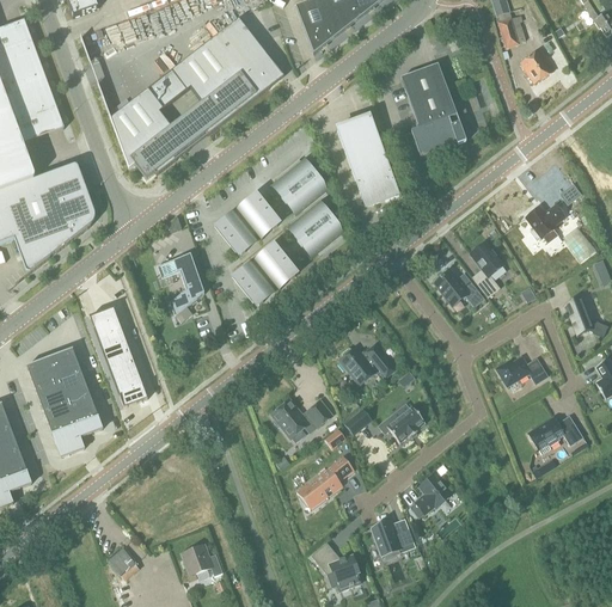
[(67,0),(73,16),(98,6),(96,0),(67,0)]
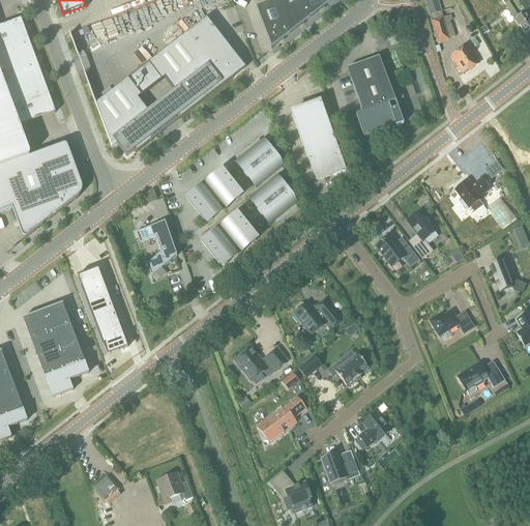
[(271,46),(292,29),(282,0),(264,0),(256,3),(271,46)]
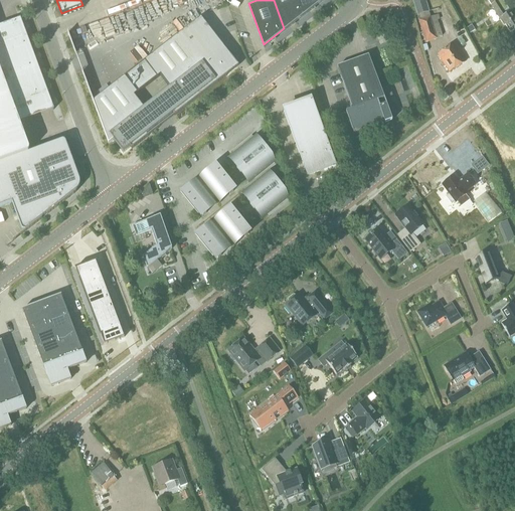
[(274,0),(284,28),(304,13),(299,0),(274,0)]
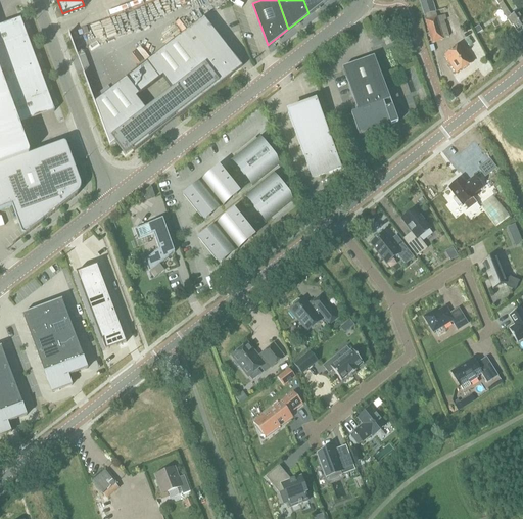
[(303,0),(308,13),(324,0),(303,0)]
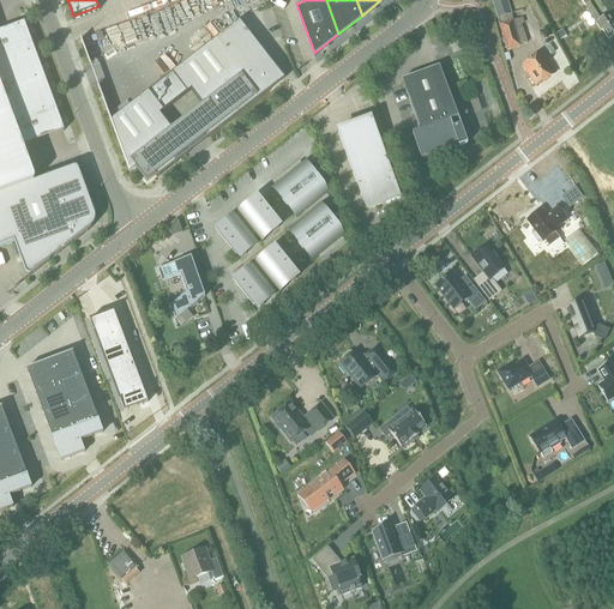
[(501,19),(512,17),(511,10),(512,10),(509,0),(493,0),(498,13),(500,13),(501,19)]
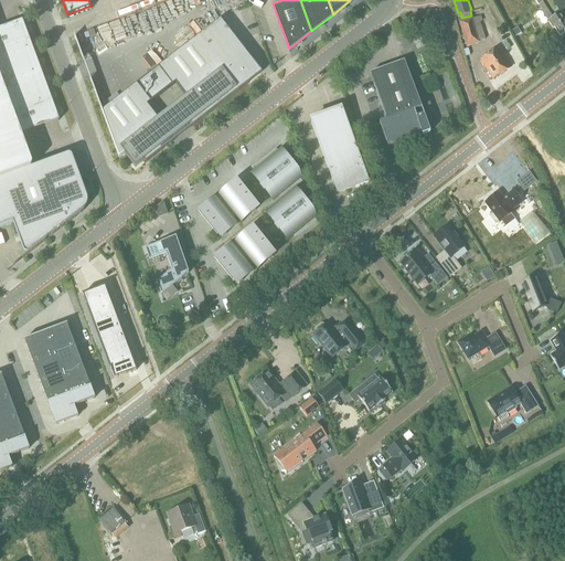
[(536,0),(553,24),(554,23),(560,31),(564,28),(564,14),(564,16),(561,10),(556,12),(554,8),(557,6),(554,0),(536,0)]
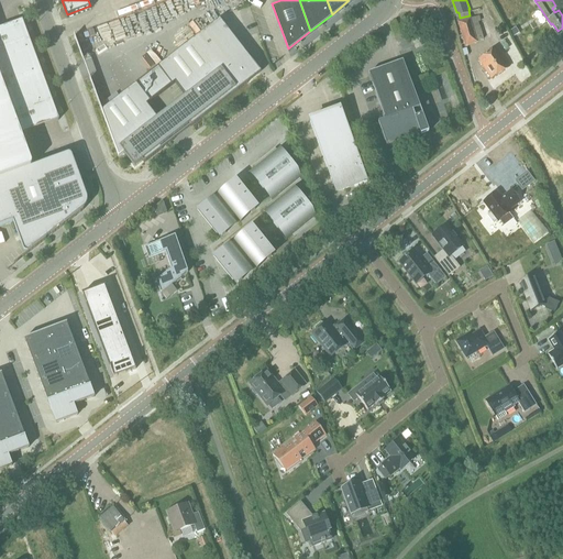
[(119,154),(124,150),(134,163),(142,157),(144,160),(173,138),(247,79),(247,78),(260,69),(251,57),(251,56),(220,15),(158,64),(101,107),(119,154)]
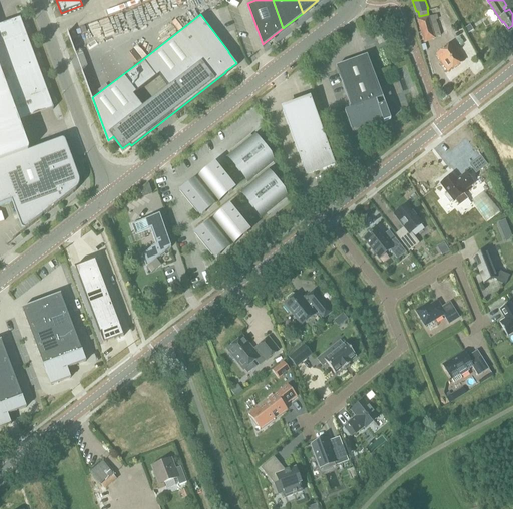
[(428,14),(419,16),(418,17),(424,38),(434,35),(434,34),(440,32),(436,17),(430,18),(428,14)]
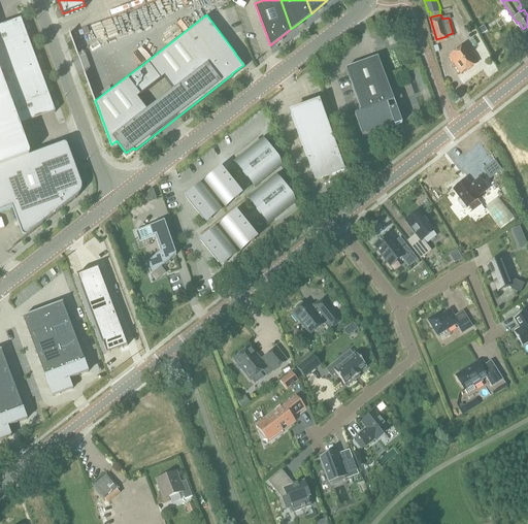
[(0,164),(29,154),(30,153),(30,152),(30,151),(30,150),(14,104),(36,97),(47,92),(54,109),(56,108),(21,15),(20,17),(26,33),(6,40),(0,42),(0,164)]
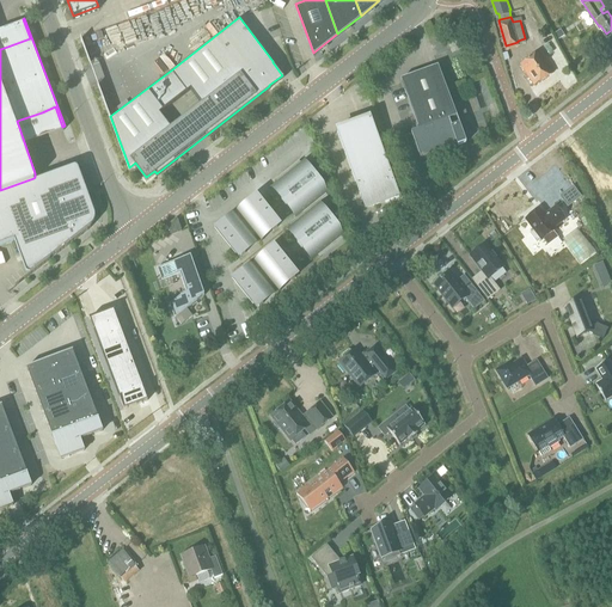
[(564,31),(561,26),(554,30),(558,36),(564,31)]
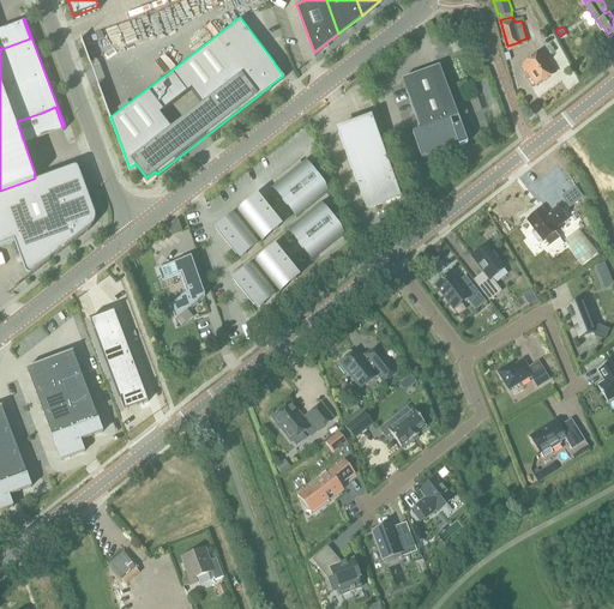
[(522,61),(536,82),(555,70),(541,49),(522,61)]
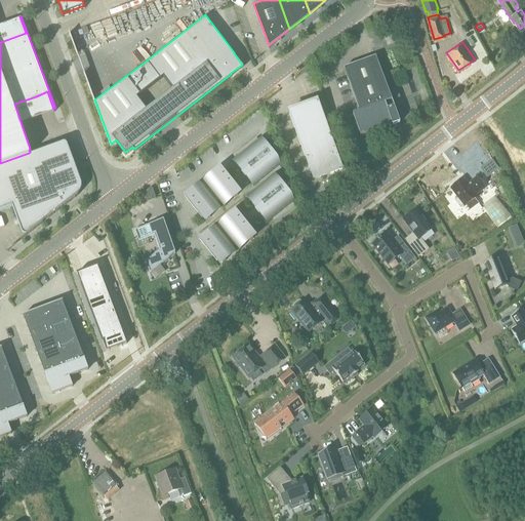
[(360,108),(353,111),(361,132),(392,121),(393,122),(400,119),(399,118),(400,118),(376,54),(345,67),(360,108)]
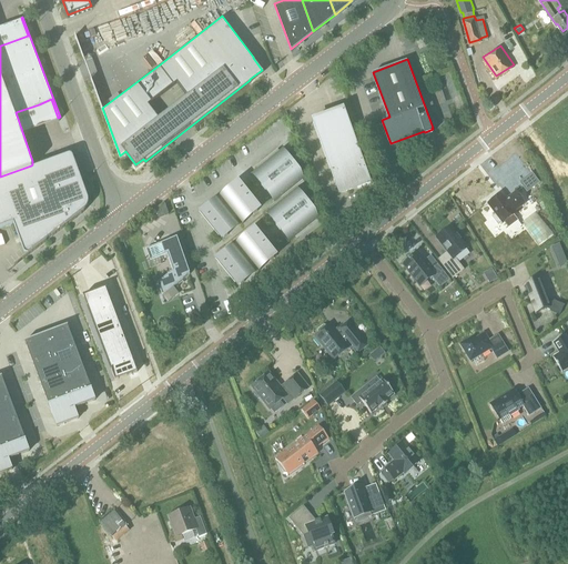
[(334,178),(338,189),(369,177),(365,165),(366,165),(344,107),(338,109),(318,117),(313,118),(334,178)]
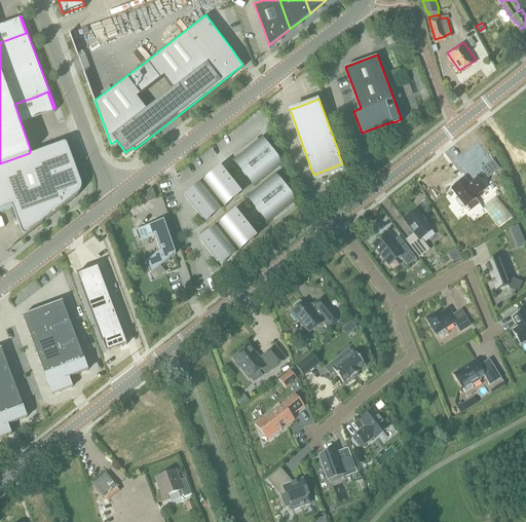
[(257,135),(256,136),(257,136),(237,151),(236,151),(247,164),(241,169),(246,174),(251,170),(260,180),(250,188),(260,200),(255,204),(259,210),(264,206),(274,219),(275,218),(274,218),(294,202),(295,202),(290,196),(292,194),(288,189),(286,191),(271,174),(282,165),(276,159),(278,157),(274,153),(272,154),(257,135)]
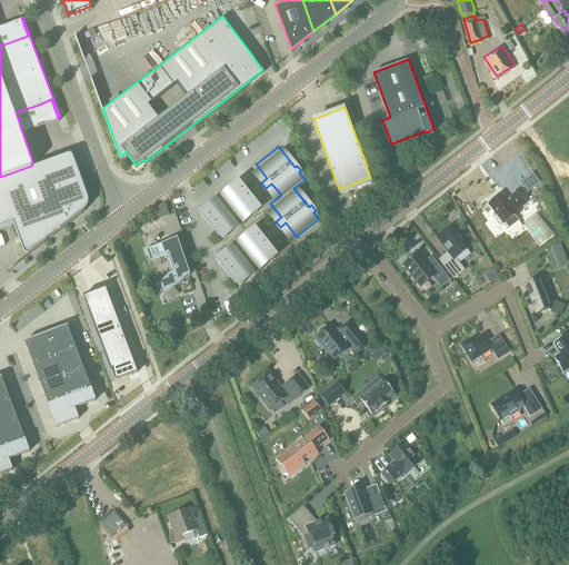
[(85,208),(82,206),(85,197),(88,196),(80,171),(59,179),(52,158),(31,166),(0,177),(0,225),(13,220),(23,249),(25,250),(26,251),(27,251),(28,251),(13,263),(15,263),(47,238),(46,237),(51,234),(52,234),(85,208)]
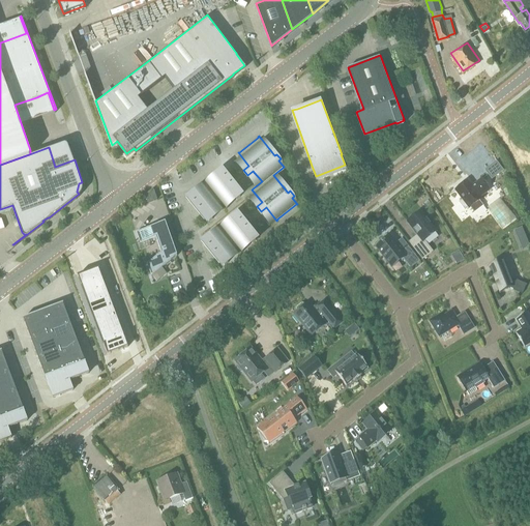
[(503,167),(496,157),(484,167),(492,176),(503,167)]
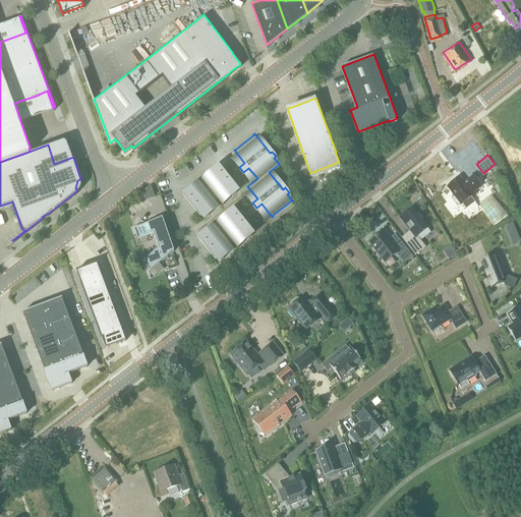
[(206,215),(209,212),(205,207),(228,187),(232,193),(236,190),(232,185),(232,184),(217,165),(184,190),(200,210),(201,210),(206,215)]
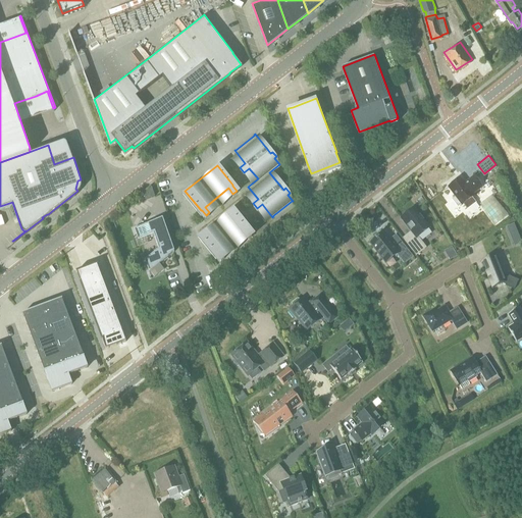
[(474,173),(464,180),(460,175),(459,176),(457,174),(452,179),(453,180),(449,184),(456,194),(453,196),(458,203),(461,200),(462,202),(463,201),(467,205),(475,199),(472,194),(473,193),(472,192),(482,184),(474,173)]
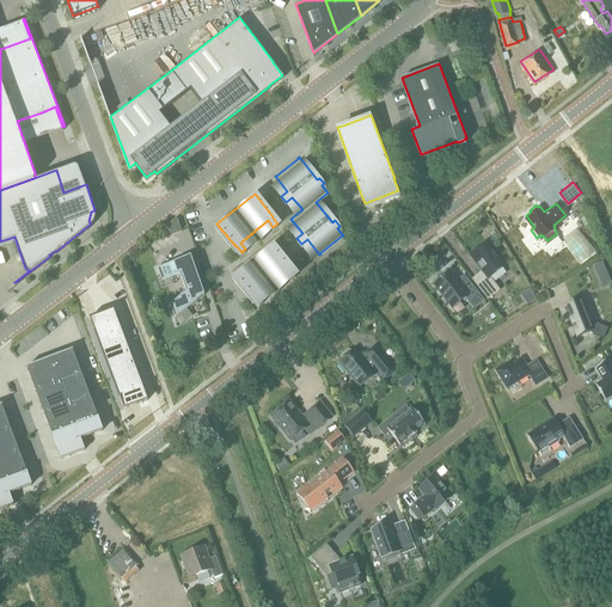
[(182,227),(178,216),(169,224),(171,231),(182,227)]
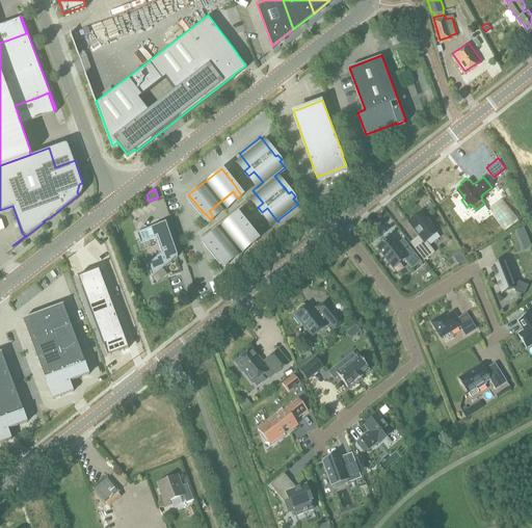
[(434,249),(426,238),(437,229),(422,209),(408,219),(419,233),(410,240),(424,257),(434,249)]
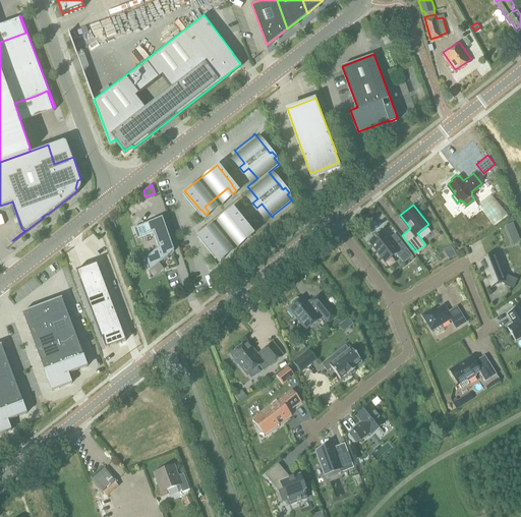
[(231,208),(199,233),(216,253),(216,252),(220,257),(224,255),(220,249),(243,230),(247,236),(251,233),(247,228),(231,208)]
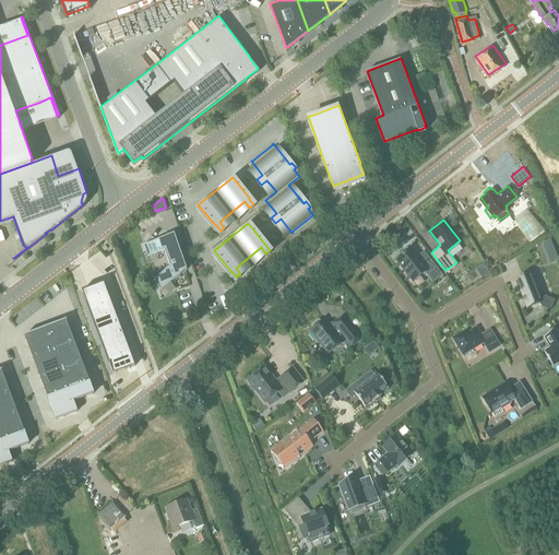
[(144,241),(147,254),(164,248),(169,263),(155,274),(159,287),(187,267),(174,231),(144,241)]
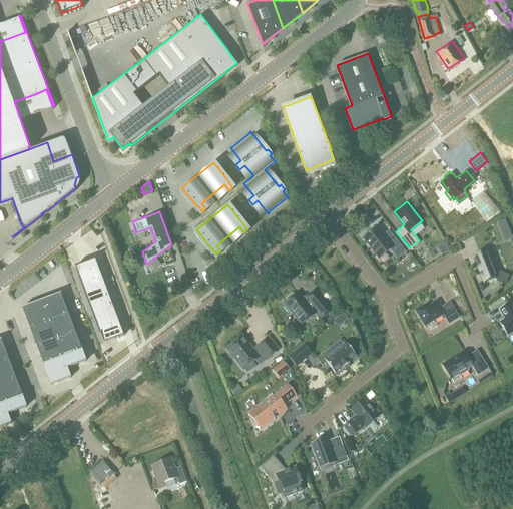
[(505,216),(498,219),(500,226),(508,223),(505,216)]
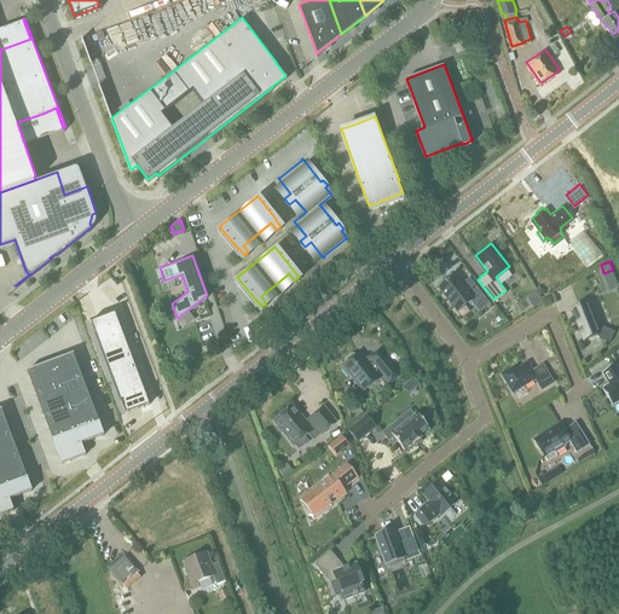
[(461,281),(455,272),(439,284),(458,307),(473,296),(475,299),(484,291),(470,273),(461,281)]
